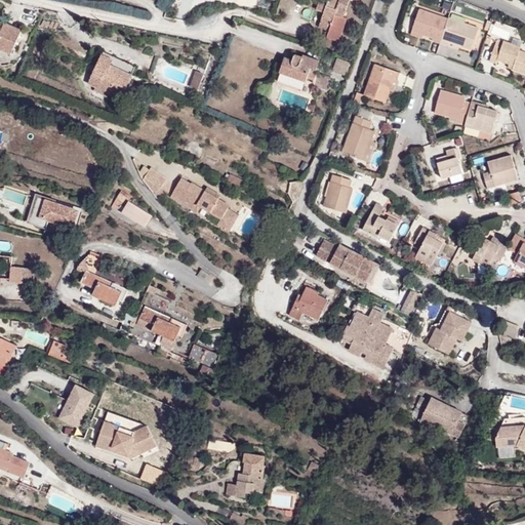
[(344,11),(347,0),(317,0),(315,6),(321,8),(318,16),(330,21),(328,28),(325,34),(336,38),(345,16),(344,13),(344,11)]
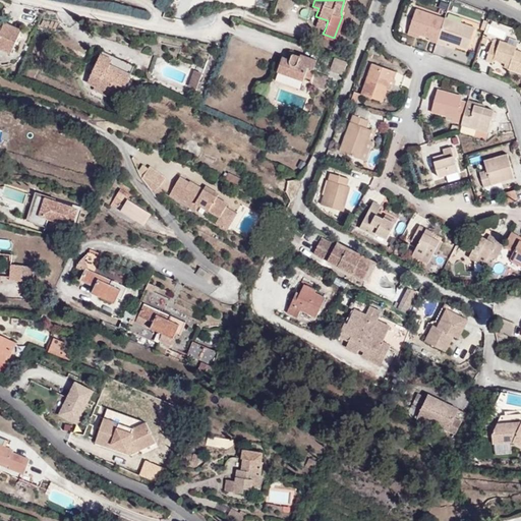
[(453,5),(446,2),(444,9),(451,11),(453,5)]
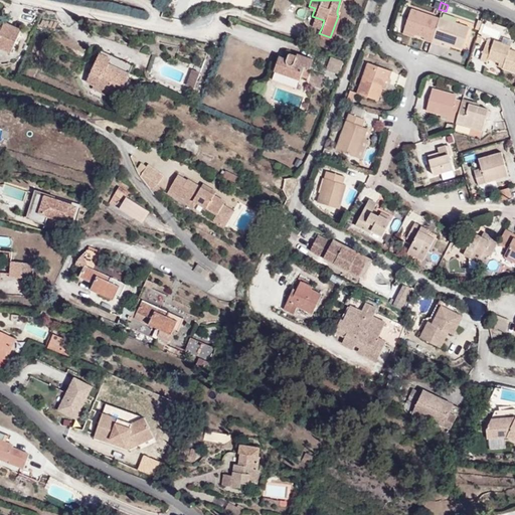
[(433,45),(443,18),(411,7),(401,35),(416,40),(417,36),(425,39),(424,42),(433,45)]
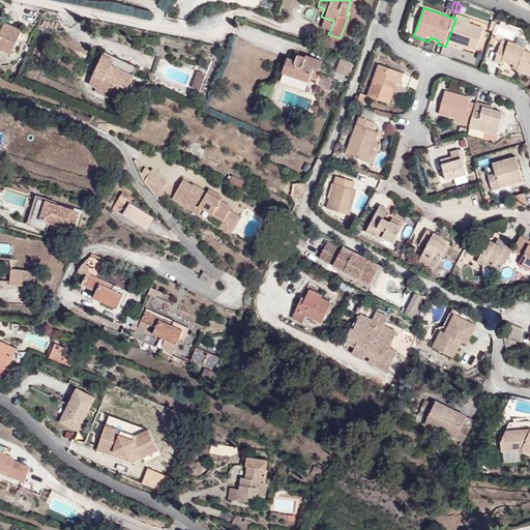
[(477,51),(487,26),(457,16),(455,19),(445,47),(464,53),(466,47),(477,51)]
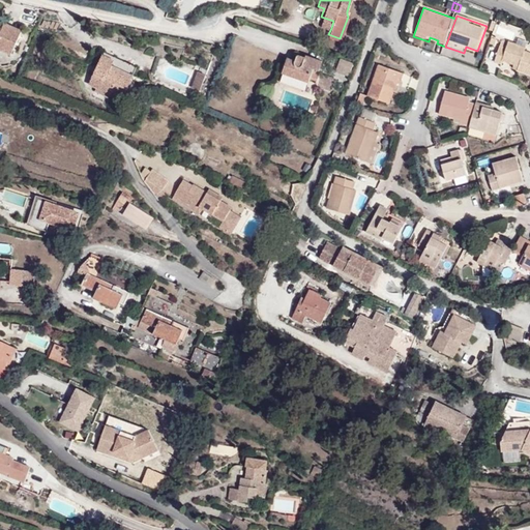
[(331,28),(333,21),(321,17),(319,23),(331,28)]
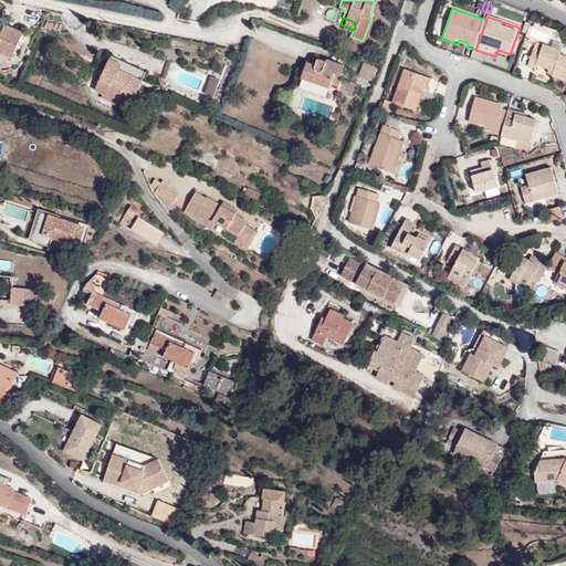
[(0,52),(12,58),(23,32),(4,24),(2,30),(0,29),(0,52)]
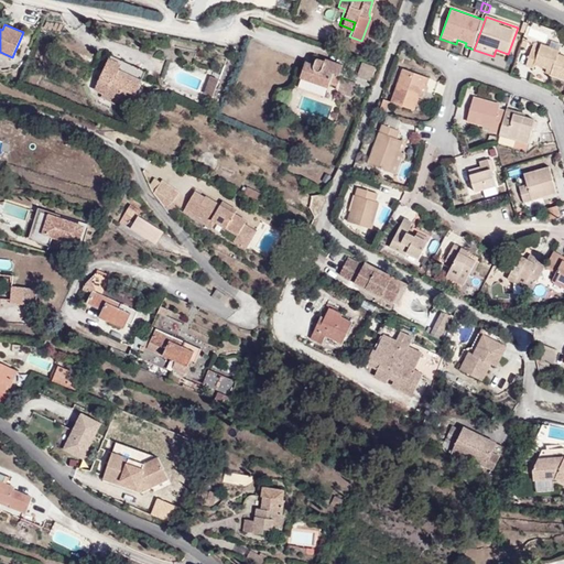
[(563,80),(563,56),(560,55),(561,52),(542,45),(539,52),(532,50),(527,66),(534,69),(535,66),(548,71),(546,74),(563,80)]
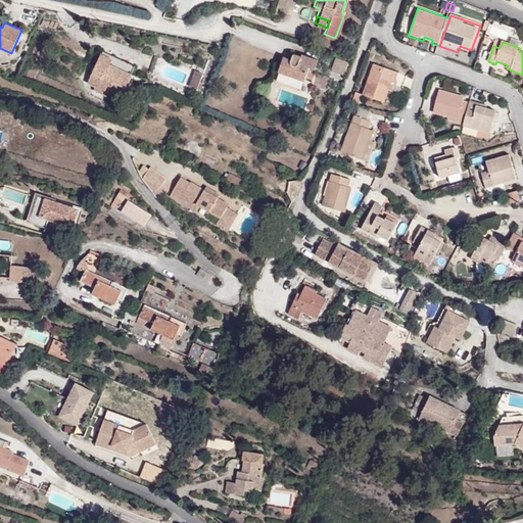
[(130,80),(135,66),(100,53),(99,57),(111,62),(108,72),(130,80)]
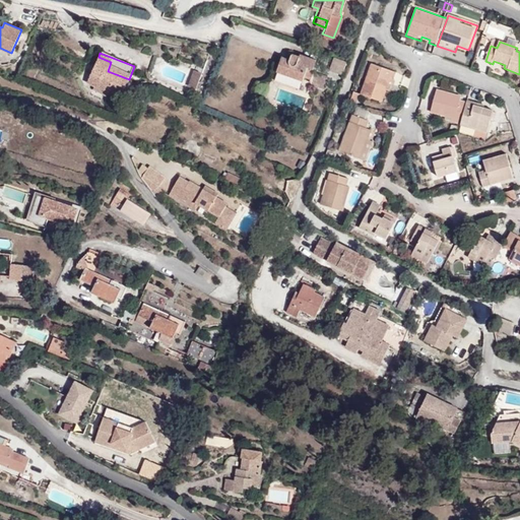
[(314,71),(318,60),(301,53),(299,56),(289,53),(288,58),(282,56),(276,70),(302,80),(304,77),(311,79),(314,71)]
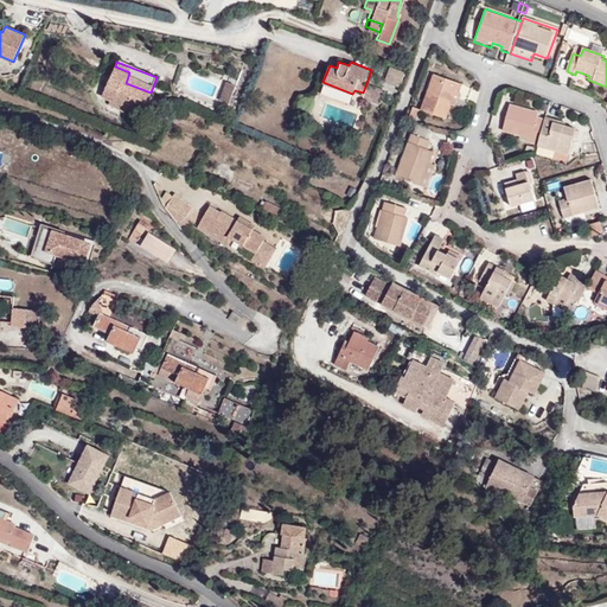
[(401,83),(407,69),(394,64),(388,78),(401,83)]
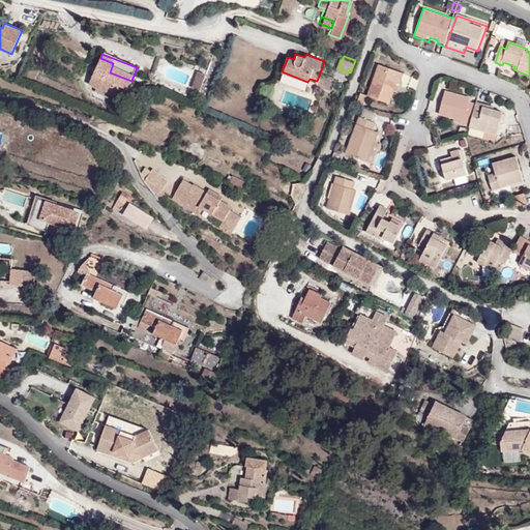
[(110,72),(113,63),(100,58),(89,86),(124,100),(131,81),(110,72)]
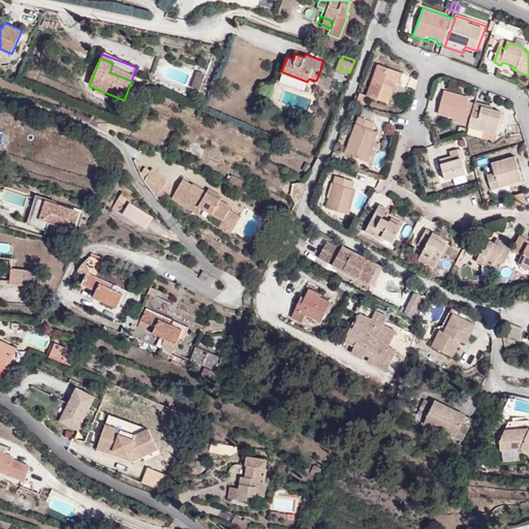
[(374,81),(381,64),(375,61),(368,79),(374,81)]
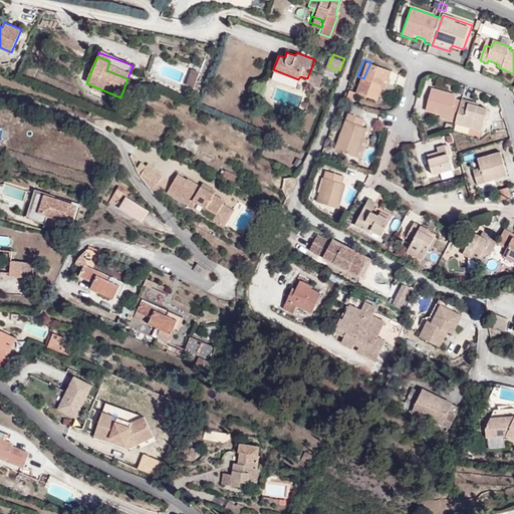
[(388,91),(396,72),(370,62),(363,78),(358,92),(378,101),(383,90),(388,91)]
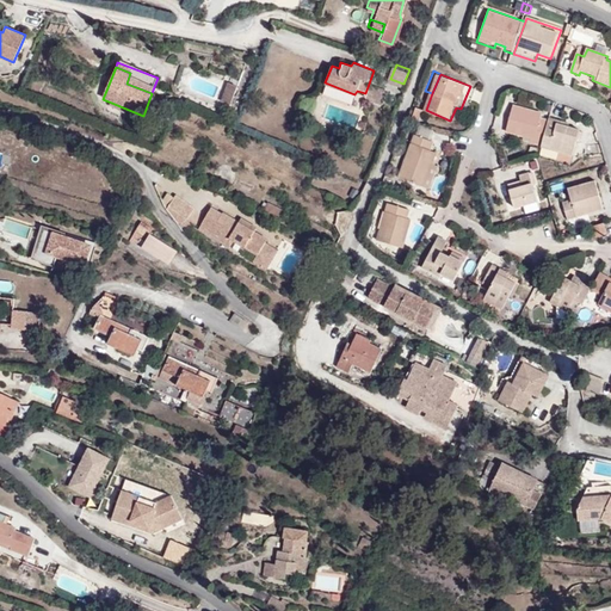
[(229,84),(221,102),(230,105),(238,87),(229,84)]
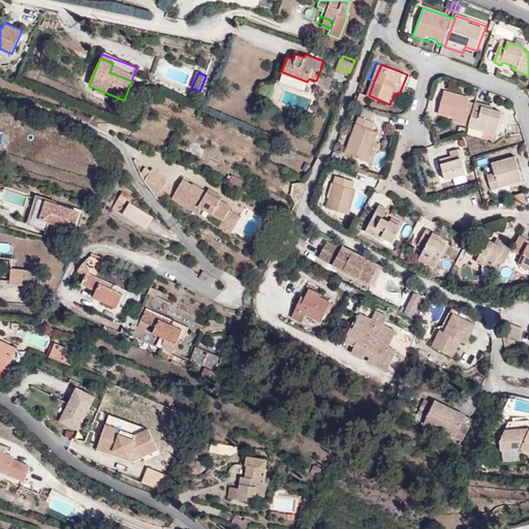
[(332,91),(337,79),(322,73),(319,82),(318,86),(332,91)]
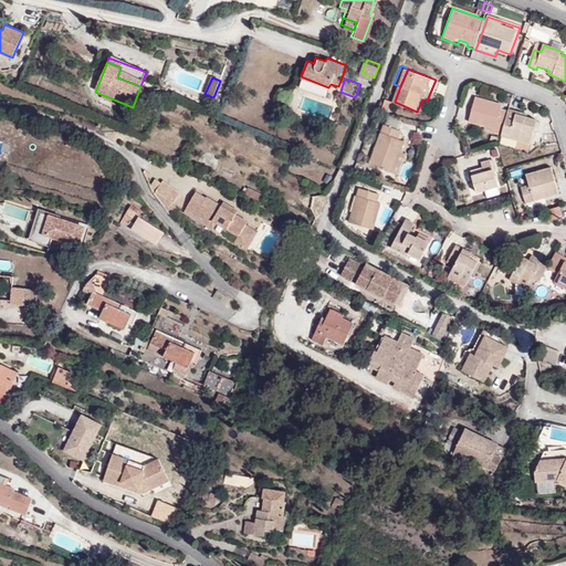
[(503,137),(511,111),(475,97),(468,121),(483,126),(483,130),(503,137)]
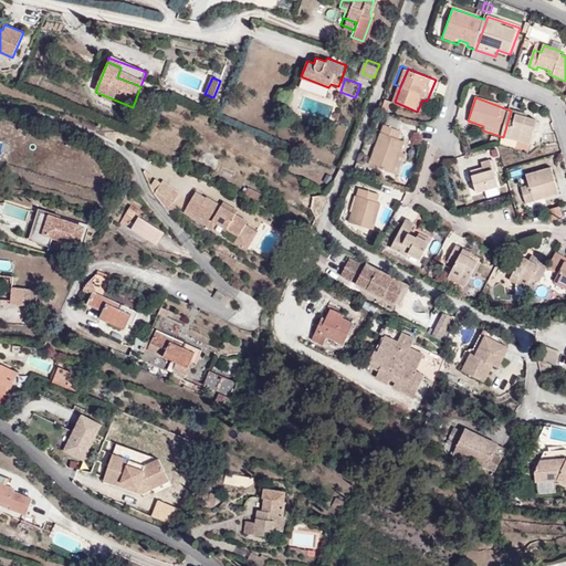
[(389,115),(395,102),(386,98),(379,113),(387,115),(389,115)]
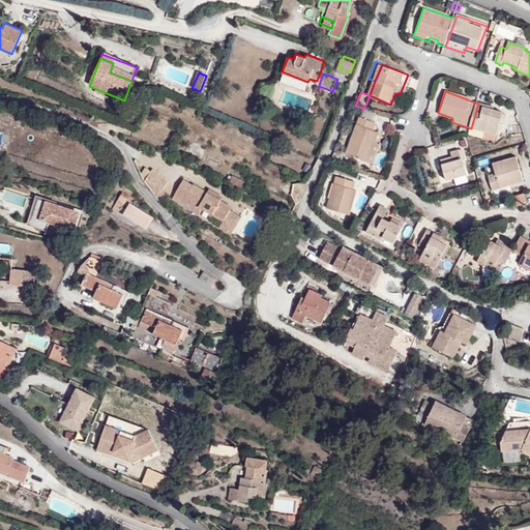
[(502,140),(509,116),(493,110),(493,108),(478,104),(471,128),(502,140)]
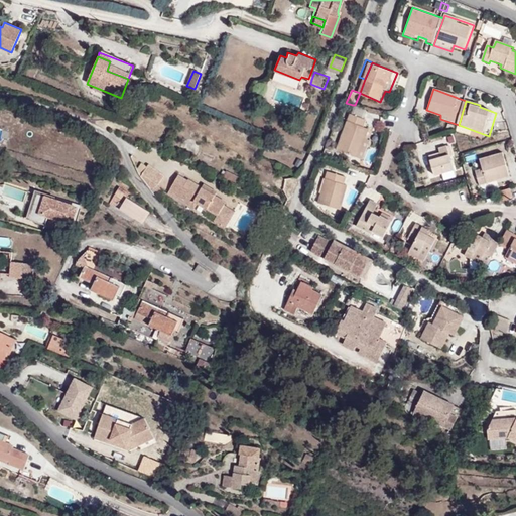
[(350,113),(369,120),(372,111),(355,105),(353,105),(350,113)]
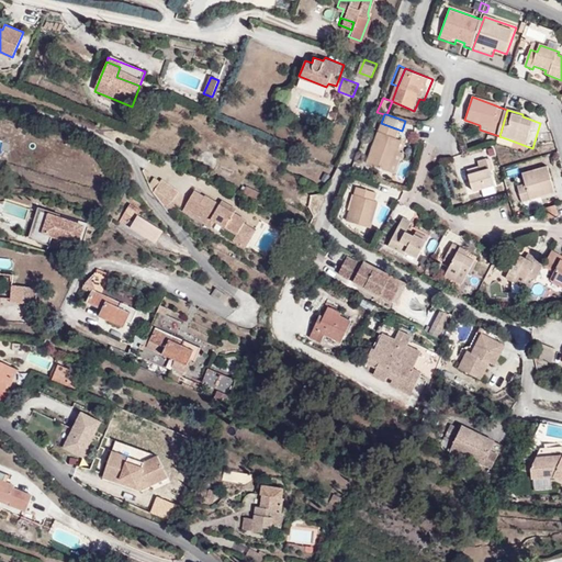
[(394,175),(407,142),(398,138),(402,131),(381,123),(364,164),(394,175)]
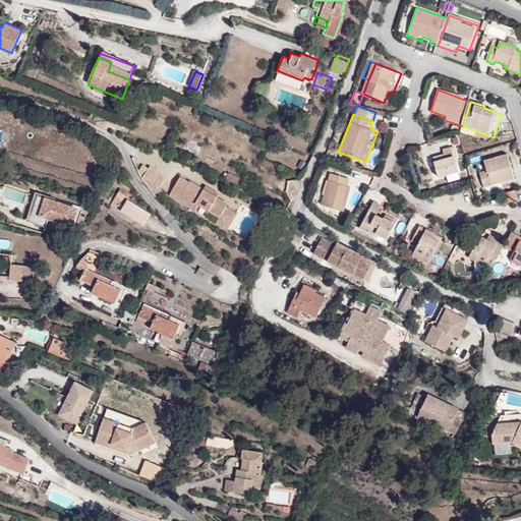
[(460,172),(452,147),(444,149),(445,153),(431,157),(438,179),(460,172)]
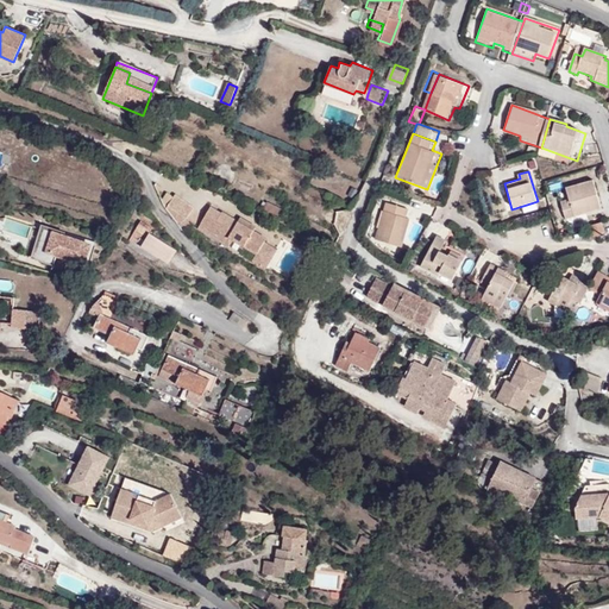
[(603,213),(594,181),(564,189),(567,202),(559,205),(565,224),(603,213)]
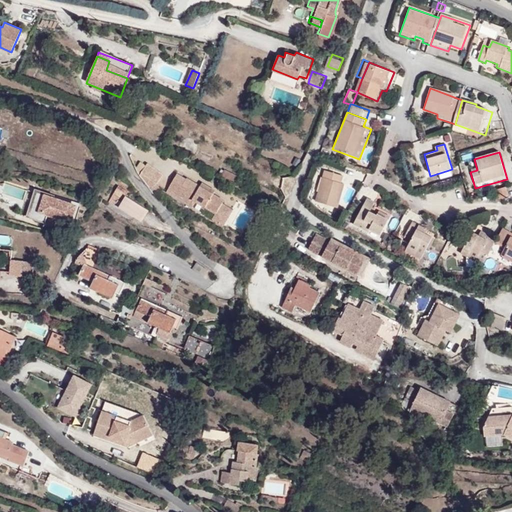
[(141,174),(148,165),(143,161),(138,168),(141,174)]
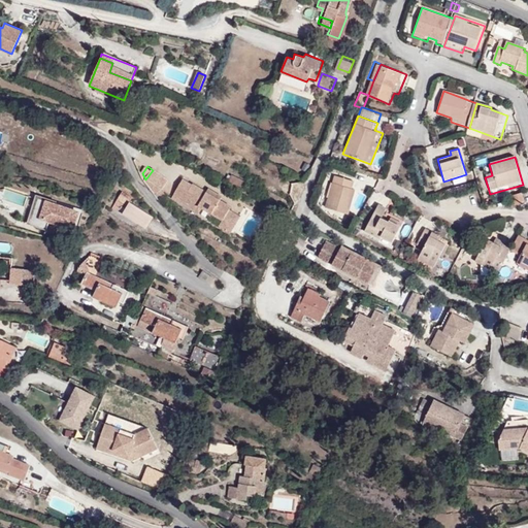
[(145,179),(158,194),(163,190),(170,179),(154,168),(153,170),(145,179)]
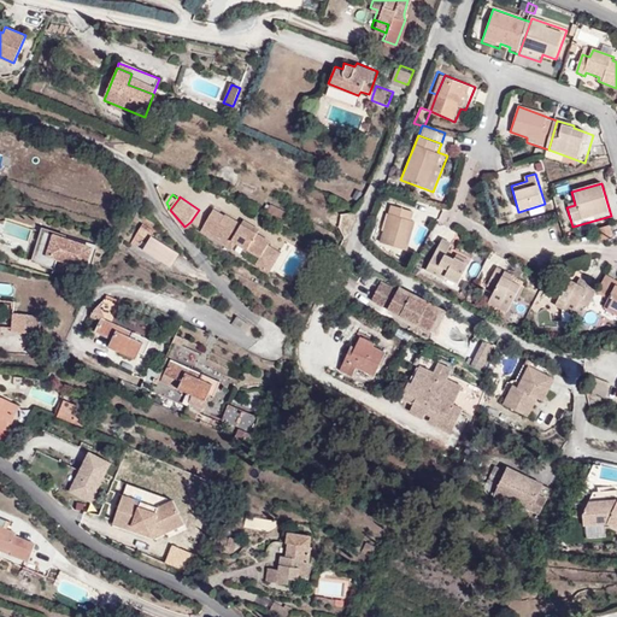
[(394,205),(382,244),(409,250),(417,222),(412,219),(415,211),(394,205)]
